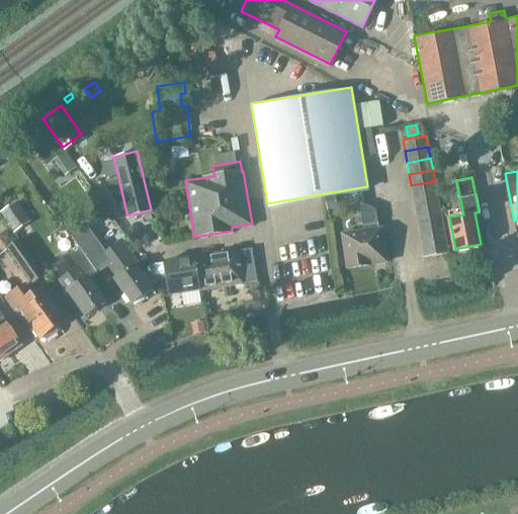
[(435,181),(411,185),(413,197),(437,193),(435,181)]
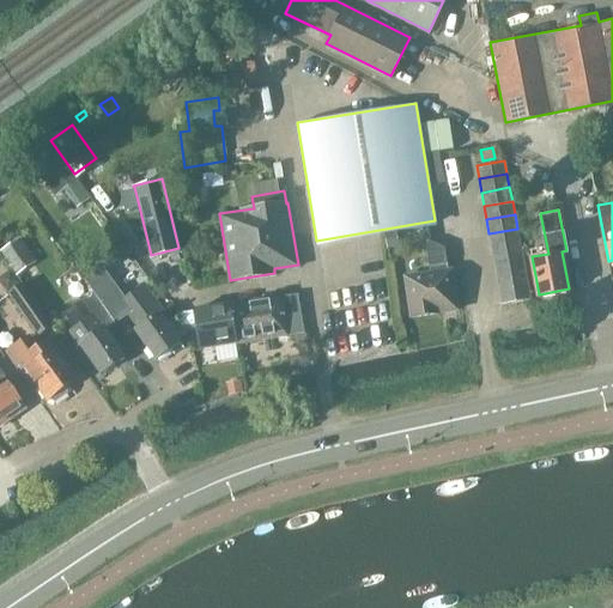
[(517,229),(489,233),(491,247),(520,242),(517,229)]
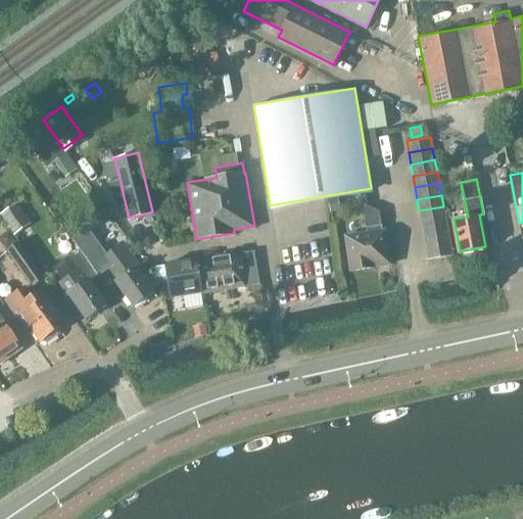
[(15,201),(1,213),(16,232),(31,222),(15,201)]
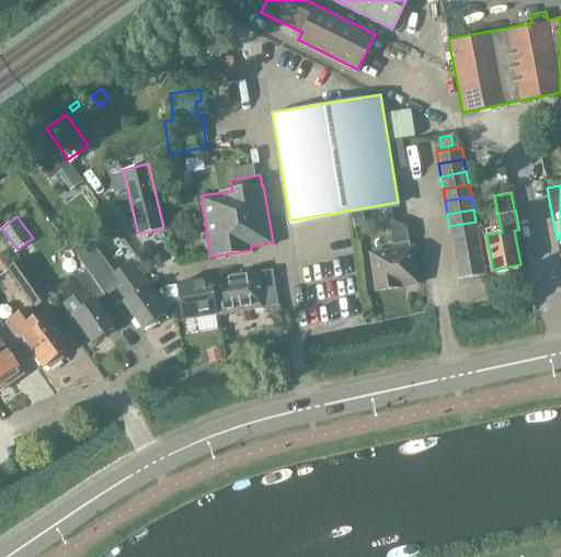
[(370,251),(376,288),(400,285),(400,284),(418,281),(412,246),(410,246),(407,225),(393,219),(389,219),(393,248),(370,251)]
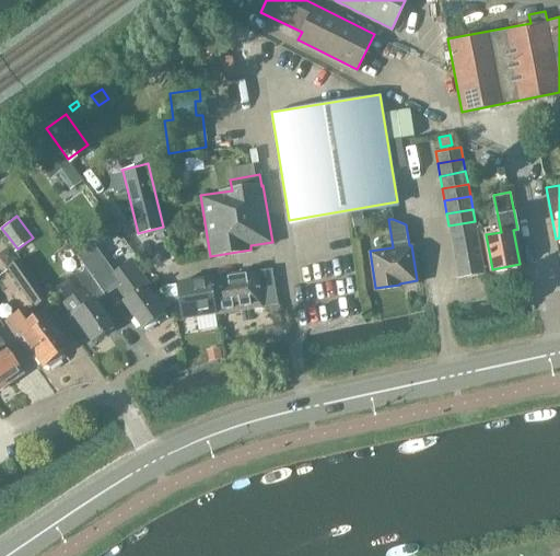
[(475,221),(448,226),(451,239),(477,234),(475,221)]
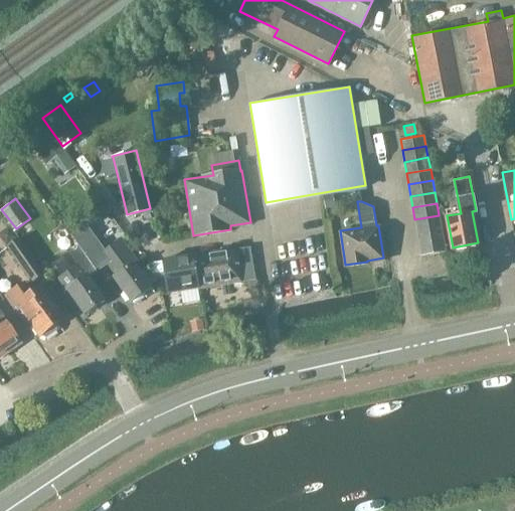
[(439,215),(414,219),(417,230),(441,226),(439,215)]
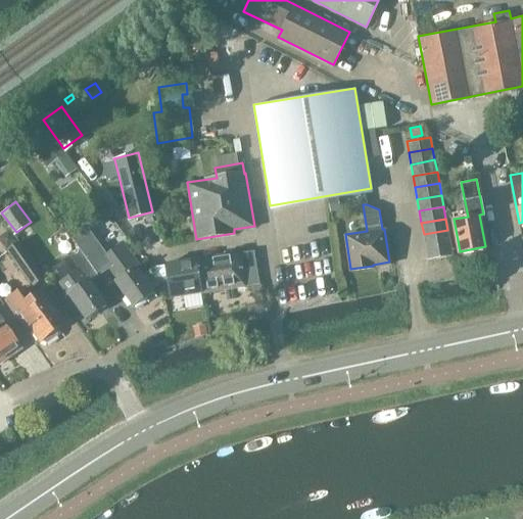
[(81,248),(94,268),(98,274),(108,266),(117,278),(114,281),(133,305),(153,291),(136,267),(140,265),(123,241),(106,253),(105,251),(87,226),(72,237),(81,248)]
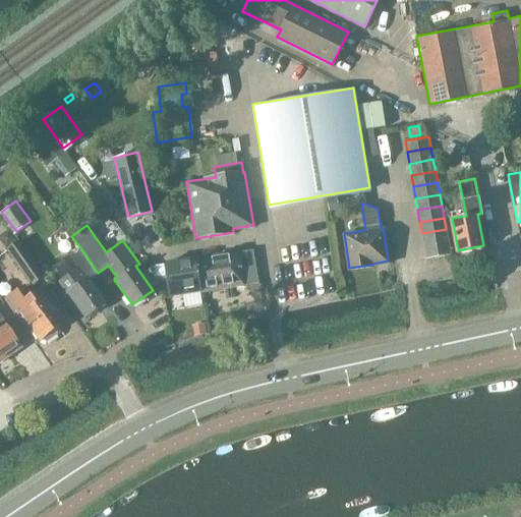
[(8,229),(0,234),(0,236),(6,245),(15,239),(8,229)]
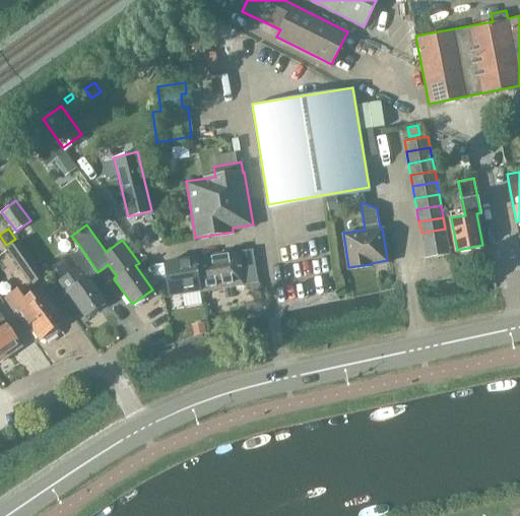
[(445,229),(421,233),(424,245),(447,240),(445,229)]
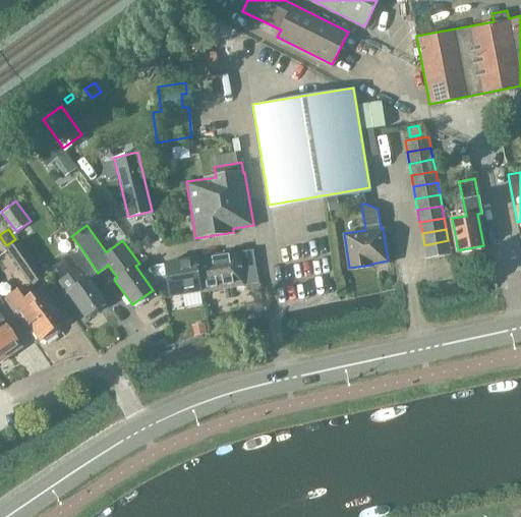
[(19,240),(7,248),(32,283),(44,275),(19,240)]
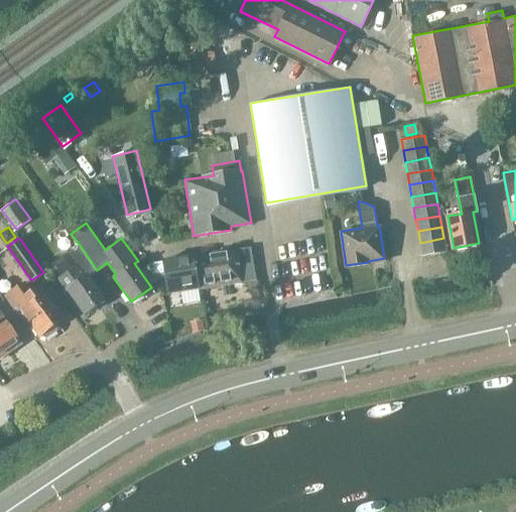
[(443,238),(420,243),(422,254),(445,250),(443,238)]
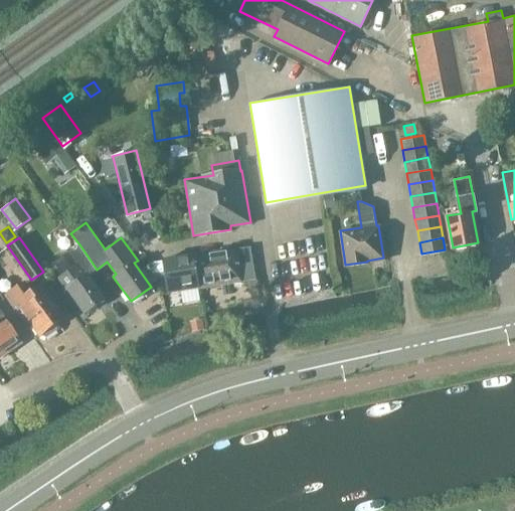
[(79,244),(68,252),(76,264),(82,272),(93,264),(79,244)]
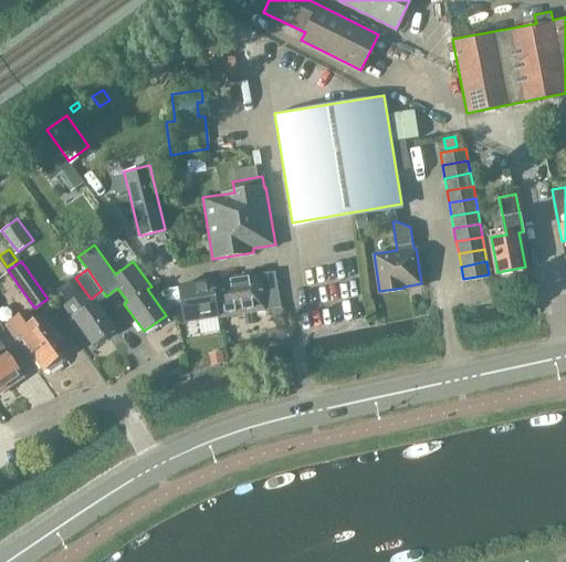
[(274,269),(220,278),(226,314),(281,304),(274,269)]
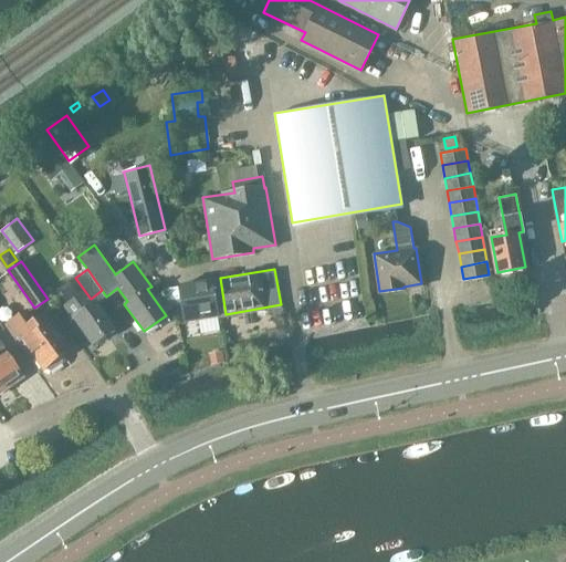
[(226,314),(220,278),(185,283),(191,320),(226,314)]
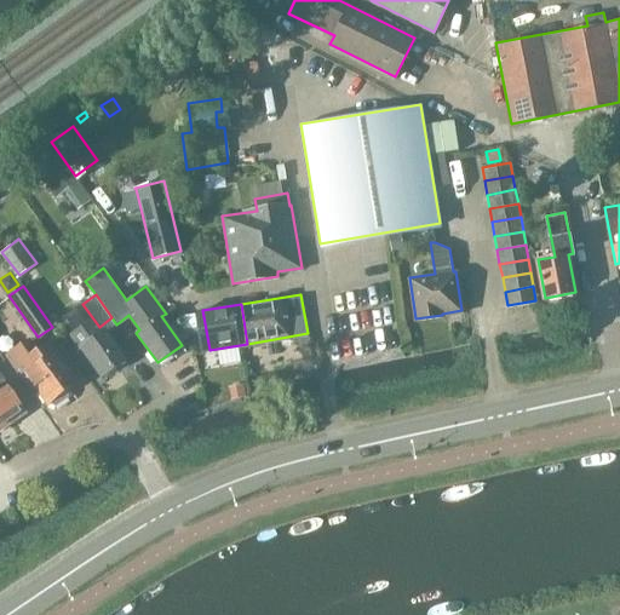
[(127,358),(107,331),(105,329),(102,331),(99,327),(92,317),(70,333),(80,346),(102,377),(127,358)]
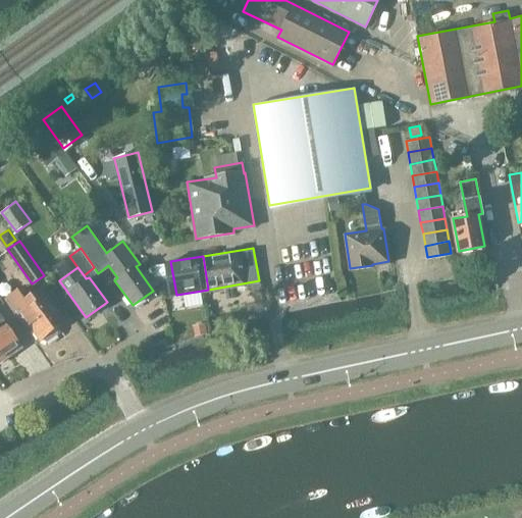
[(41,339),(42,338),(47,340),(56,333),(56,327),(64,321),(46,295),(42,298),(37,291),(23,300),(29,307),(17,315),(28,328),(32,325),(41,339)]
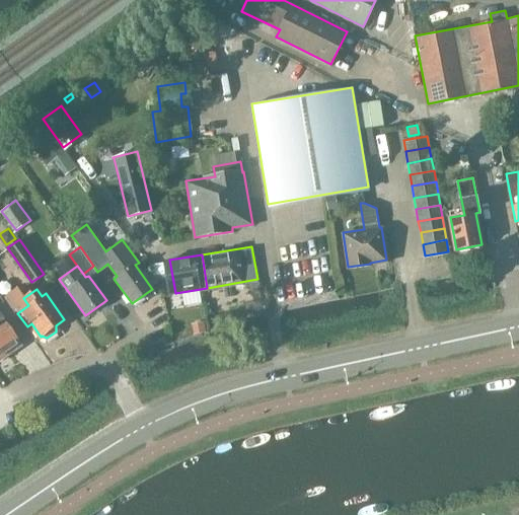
[(0,356),(20,342),(0,312),(0,356)]
